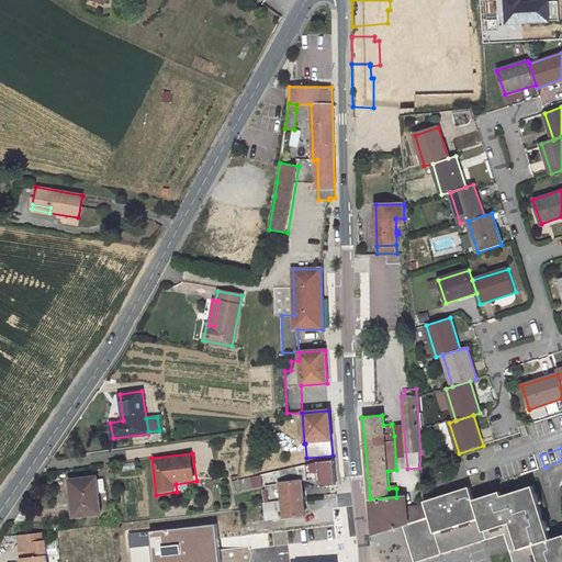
[(318,470),(319,486),(335,485),(333,459),(276,472),(277,484),(280,484),(282,501),(303,498),(302,481),(316,479),(315,470),(318,470)]
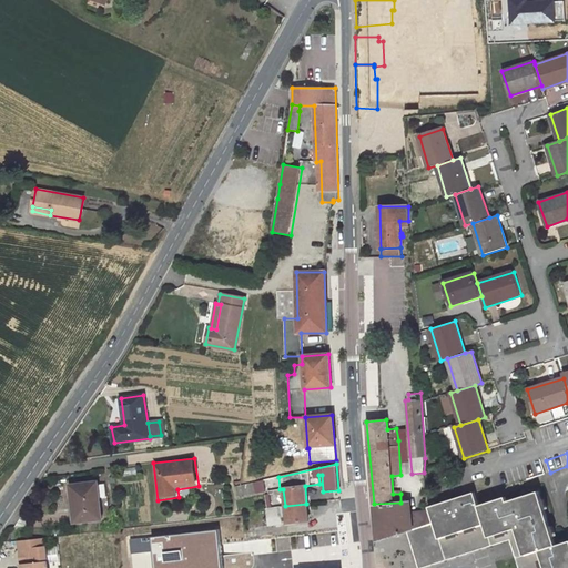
[(263,480),(265,492),(280,489),(279,477),(263,480)]
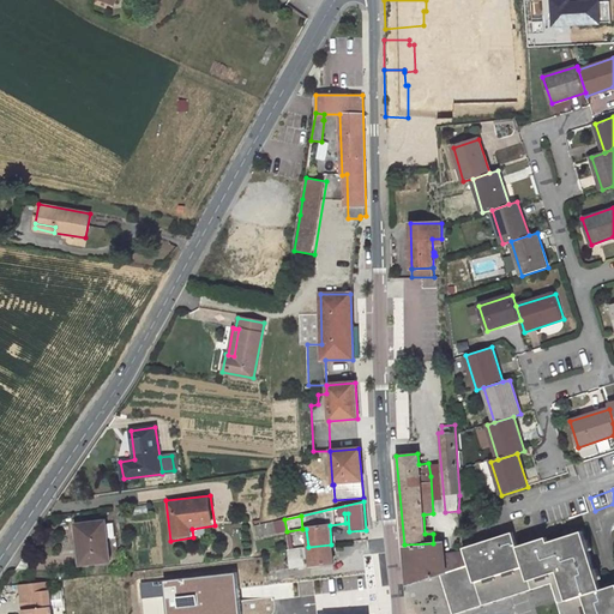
[(256,536),(287,531),(284,519),(254,527),(256,536)]
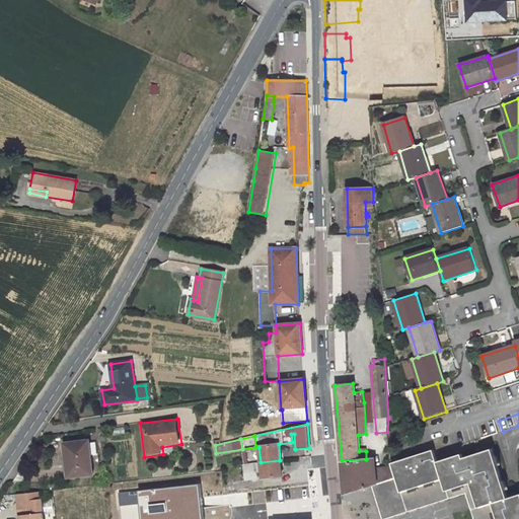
[(92,473),(88,441),(65,444),(69,476),(92,473)]
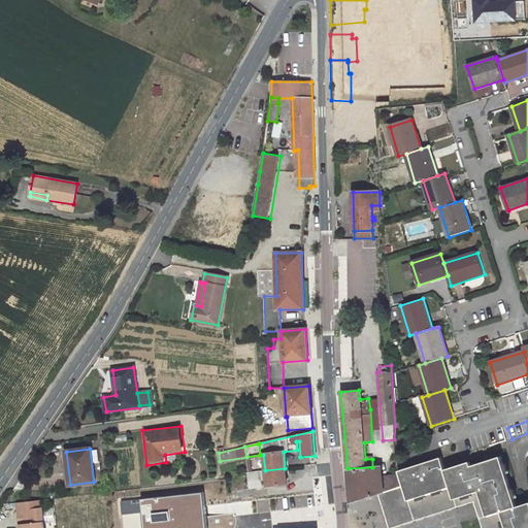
[(480,492),(508,482),(500,457),(471,466),(470,462),(456,467),(446,470),(440,458),(424,463),(398,471),(403,486),(400,487),(386,491),(394,519),(480,492)]
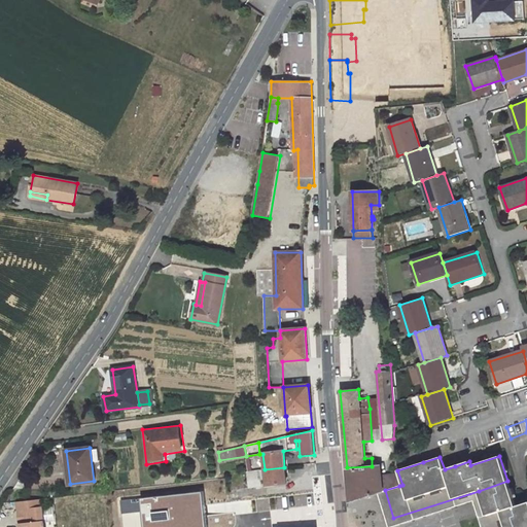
[(398,472),(382,476),(381,480),(378,480),(377,465),(372,466),(347,467),(350,502),(385,490),(399,486),(398,472)]
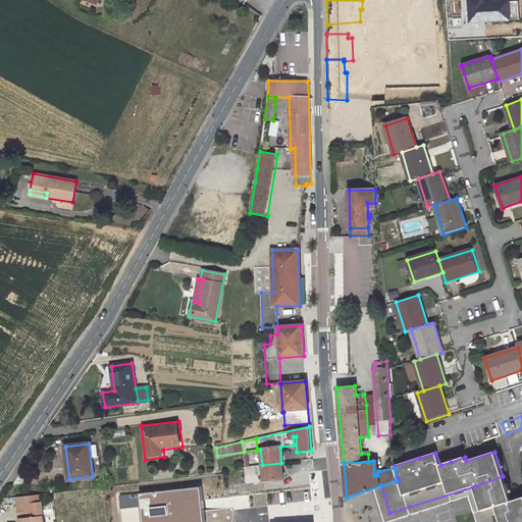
[(247,483),(283,478),(281,463),(262,465),(246,467),(247,483)]
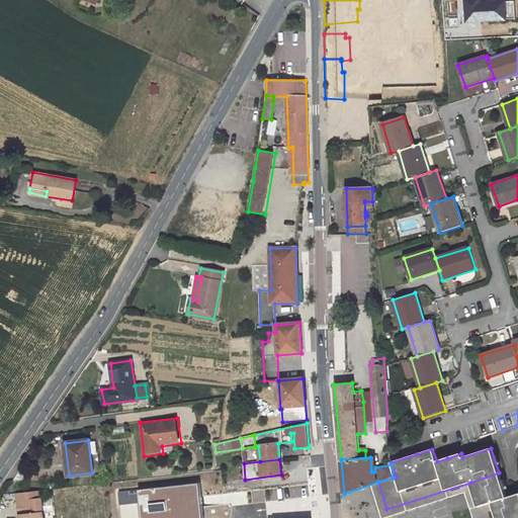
[(499,472),(470,483),(471,486),(472,490),(501,479),(500,476),(499,472)]
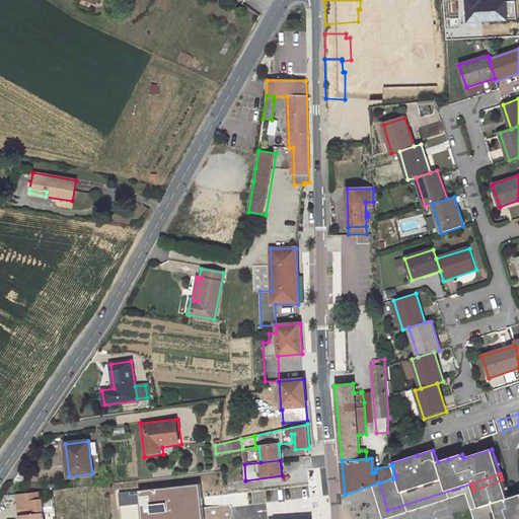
[(502,479),(473,491),(483,518),(518,518),(518,495),(508,499),(502,479)]
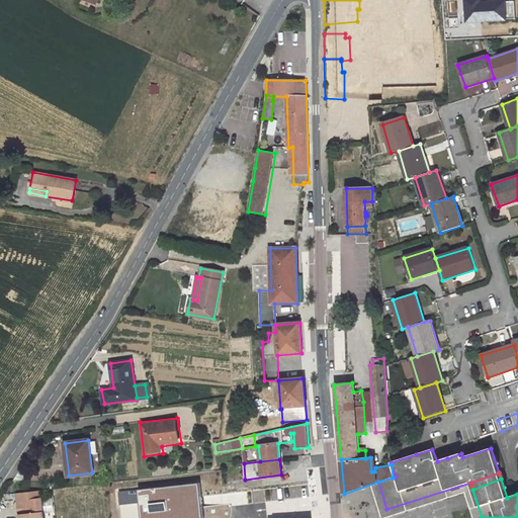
[(41,490),(18,493),(18,502),(24,501),(26,514),(20,514),(20,517),(44,517),(44,514),(42,499),(41,490)]
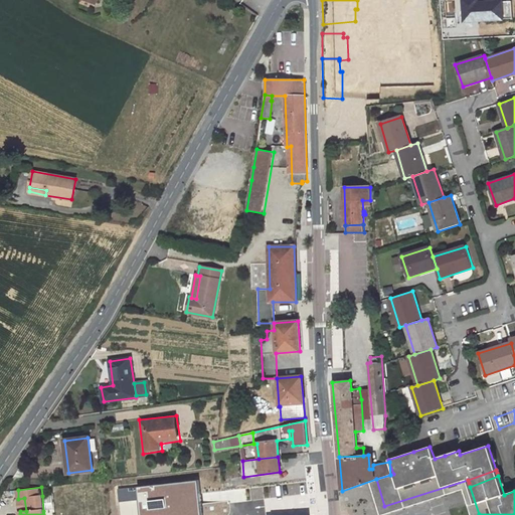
[(78,492),(42,496),(43,511),(80,507),(78,492)]
